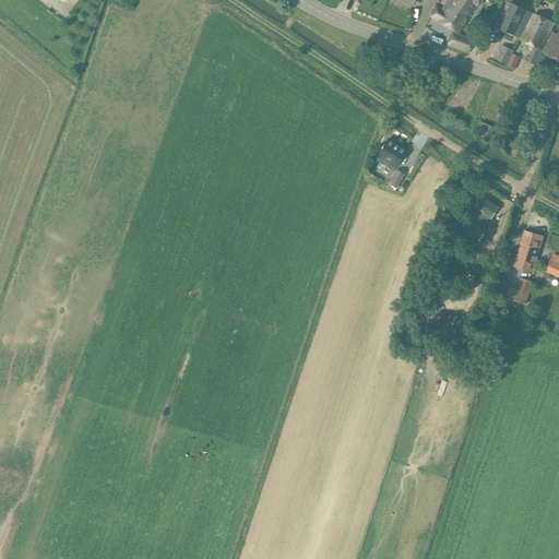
[(482,0),(449,0),(442,14),(436,11),(430,22),(454,33),(462,37),(468,23),(471,23),(477,9),(478,9),(482,0)]
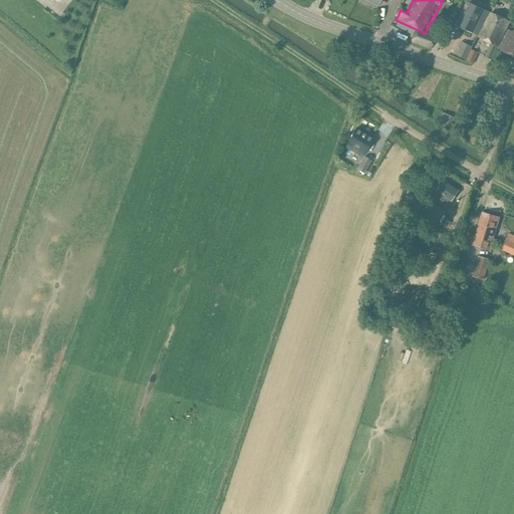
[(489,12),(470,3),(458,27),(472,34),(474,30),(480,33),(489,12)]
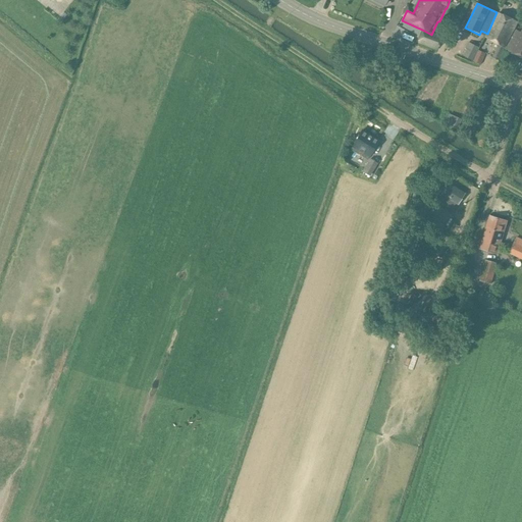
[(518,22),(499,13),(486,39),(500,45),(493,58),(500,61),(518,22)]
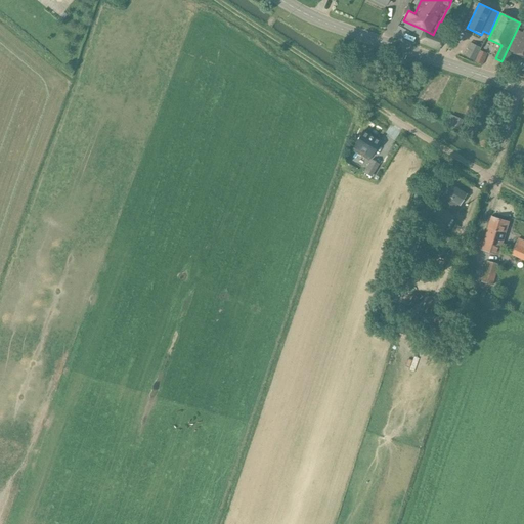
[(523,31),(523,33),(518,30),(508,49),(523,58),(523,31)]
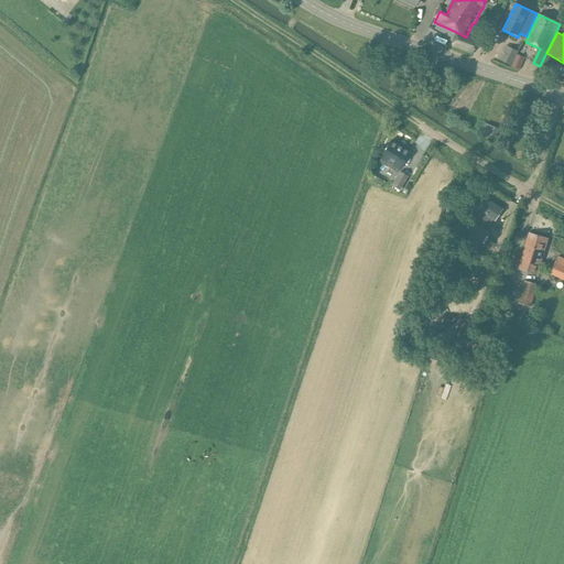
[(476,42),(457,34),(453,46),(472,53),(476,42)]
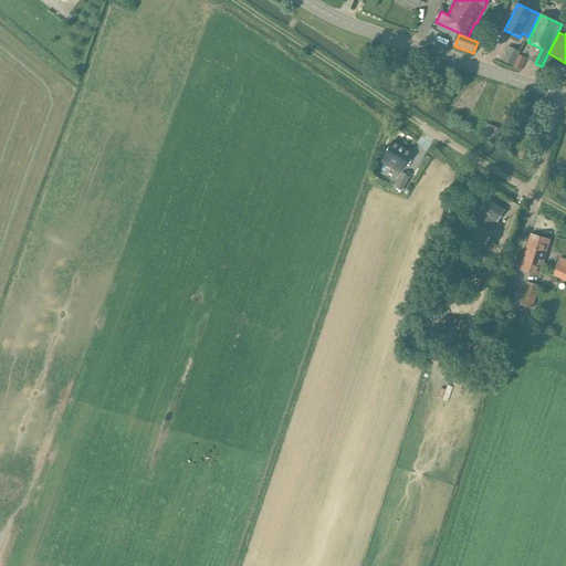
[(519,52),(509,46),(505,53),(507,54),(504,62),(512,66),(519,52)]
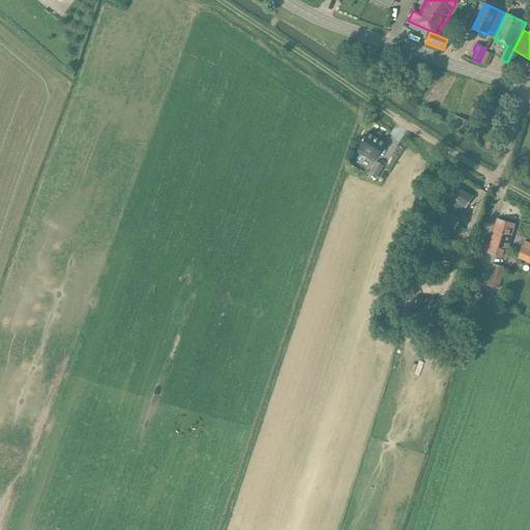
[(493,54),(486,51),(480,62),(489,65),(493,54)]
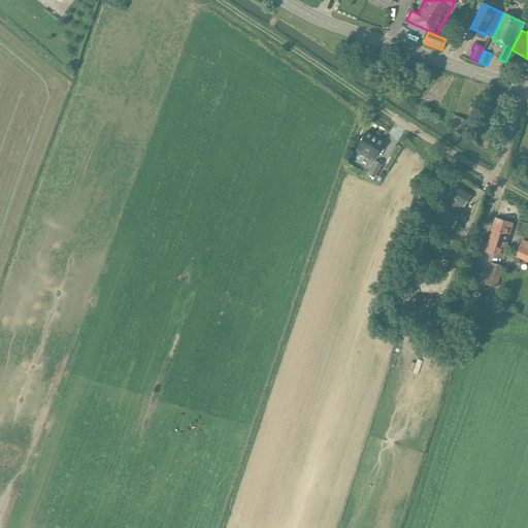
[(358,144),(354,152),(371,162),(383,142),(366,132),(358,144)]
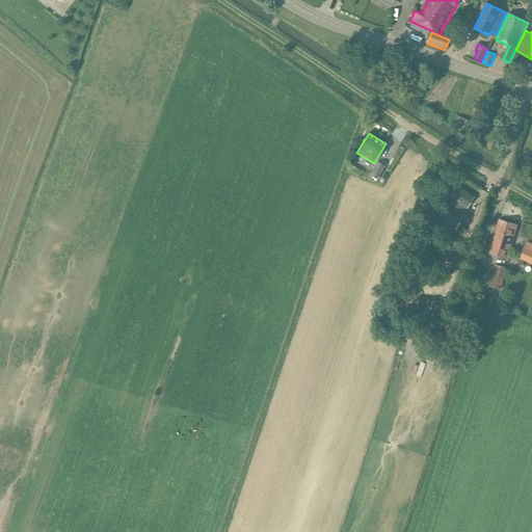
[(383,167),(376,163),(370,175),(377,179),(383,167)]
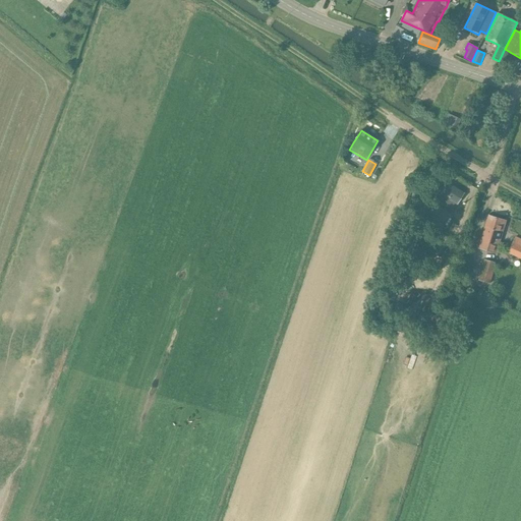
[(447,183),(436,200),(453,211),(464,193),(456,188),(455,187),(447,183)]
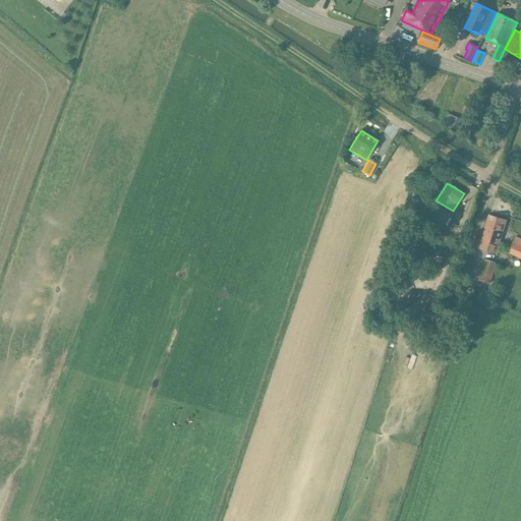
[(409,206),(414,207),(418,193),(413,191),(409,206)]
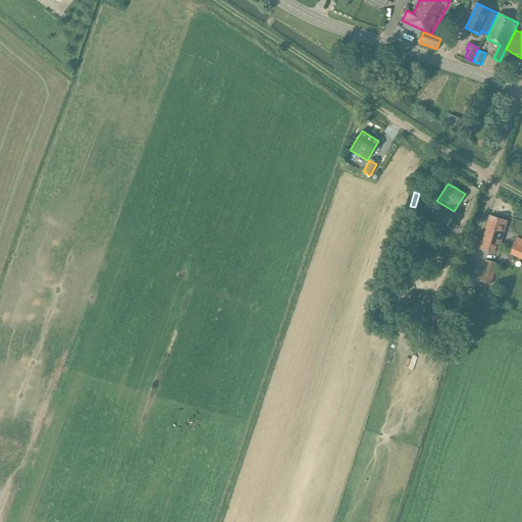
[(451,214),(434,205),(431,211),(426,209),(422,215),(434,222),(431,226),(440,231),(451,214)]
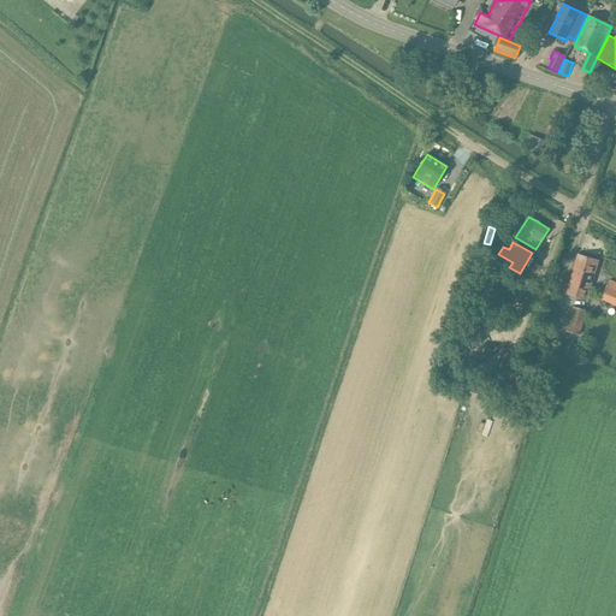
[(598,261),(579,255),(567,294),(586,300),(598,261)]
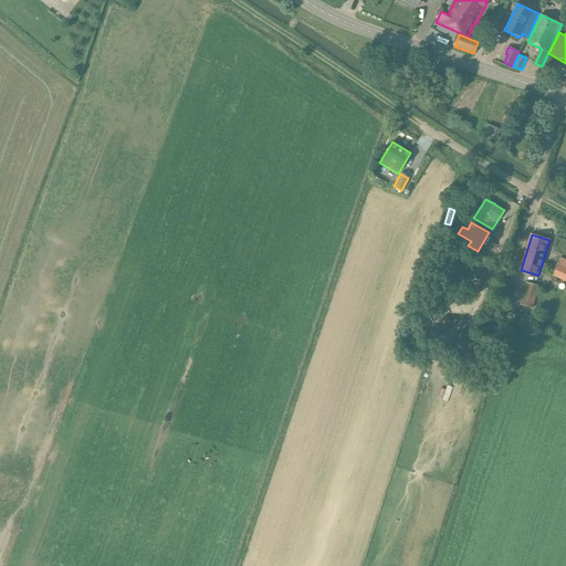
[(474,262),(470,270),(480,275),(484,268),(488,260),(479,254),(474,262)]
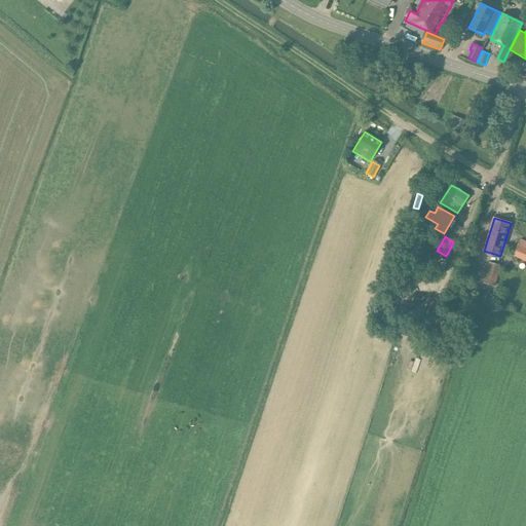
[(525,241),(521,239),(513,256),(525,261),(525,241)]
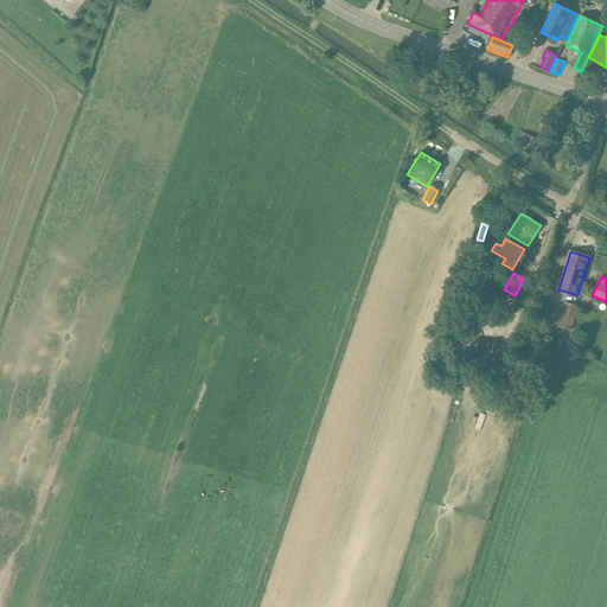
[(579,308),(566,305),(558,327),(572,331),(579,308)]
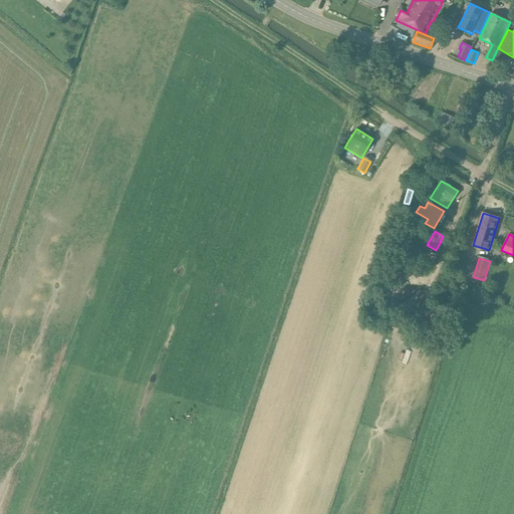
[(443,298),(454,302),(456,297),(445,293),(443,298)]
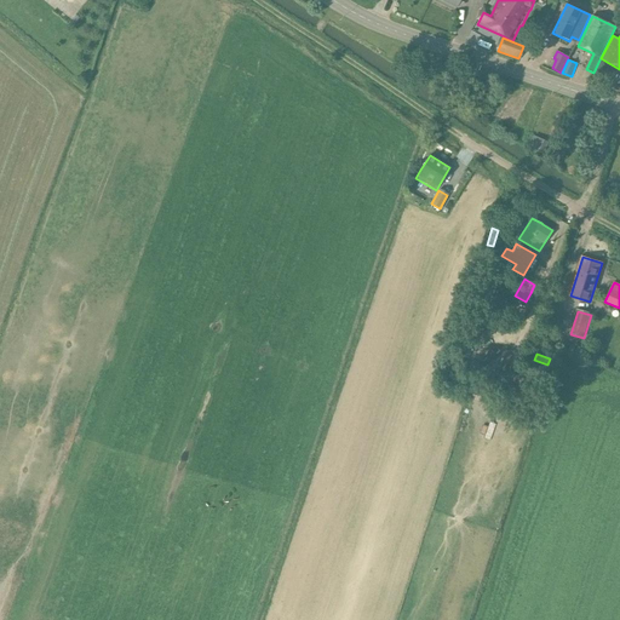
[(528,372),(544,377),(546,371),(530,366),(528,372)]
